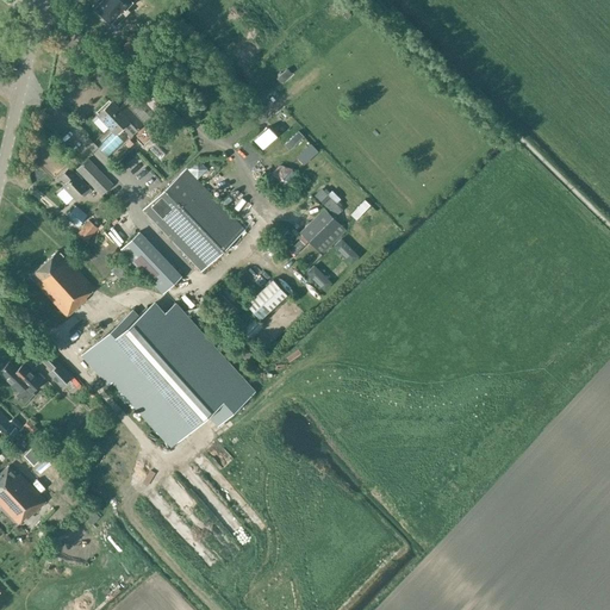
[(107,0),(110,1),(99,13),(114,27),(130,11),(125,7),(131,0),(107,0)]
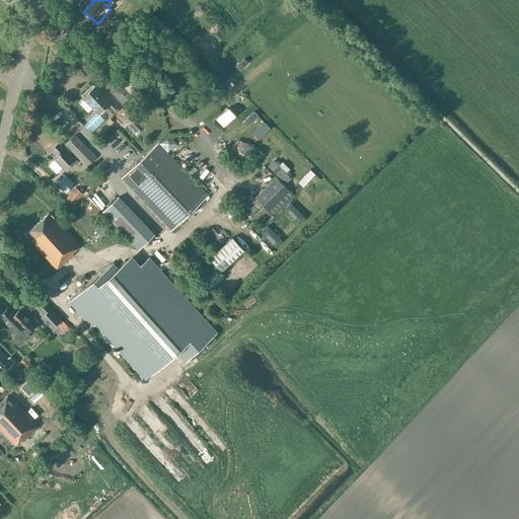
[(116,29),(108,35),(104,40),(110,47),(123,38),(116,29)]
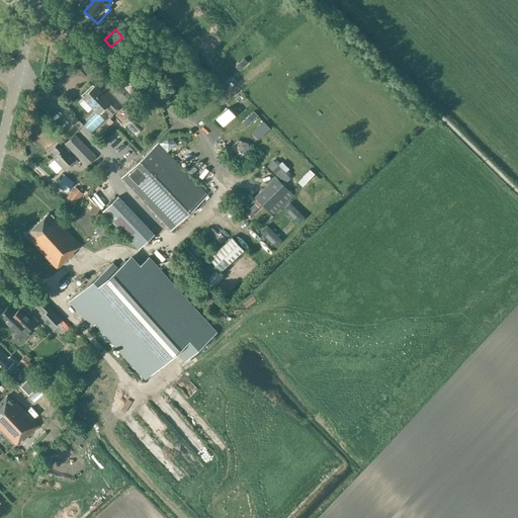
[(105,88),(100,92),(94,85),(83,97),(97,112),(104,106),(111,114),(121,105),(105,88)]
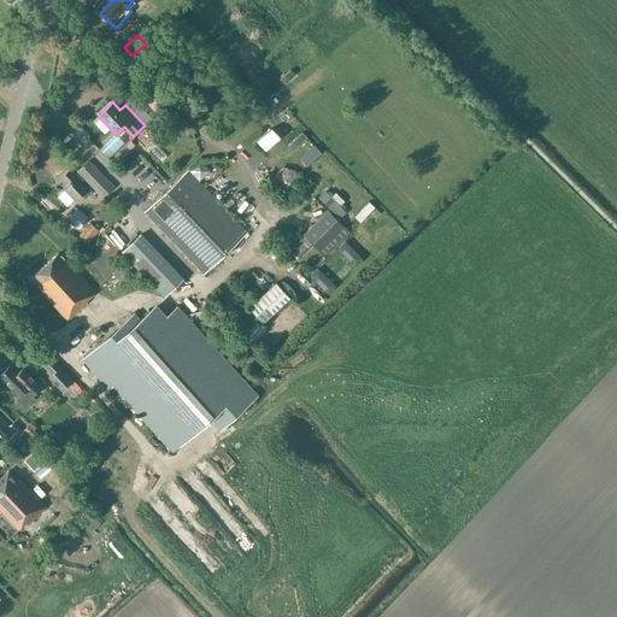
[(265,151),(280,137),(270,129),(257,142),(265,151)]
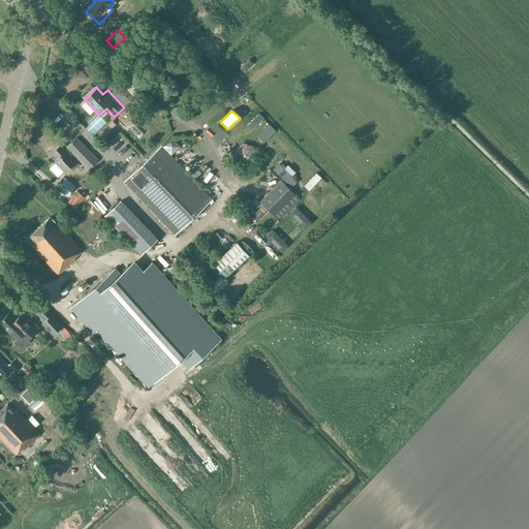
[(266,115),(256,124),(260,127),(270,119),(266,115)]
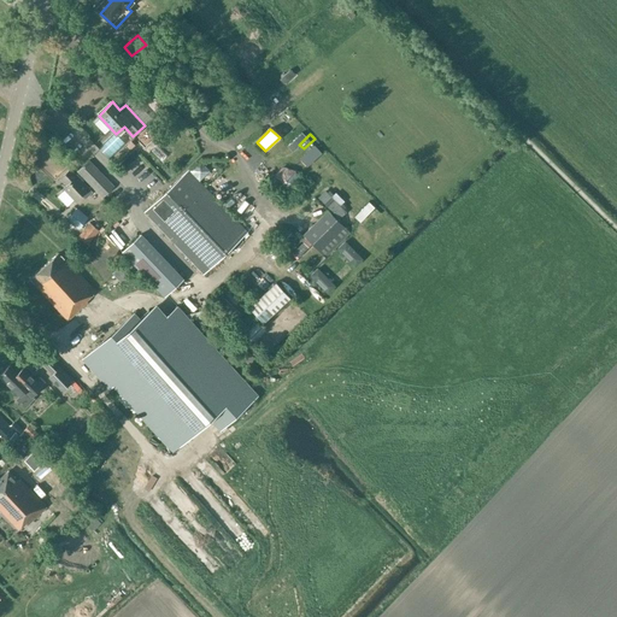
[(157,137),(140,154),(154,170),(172,153),(157,137)]
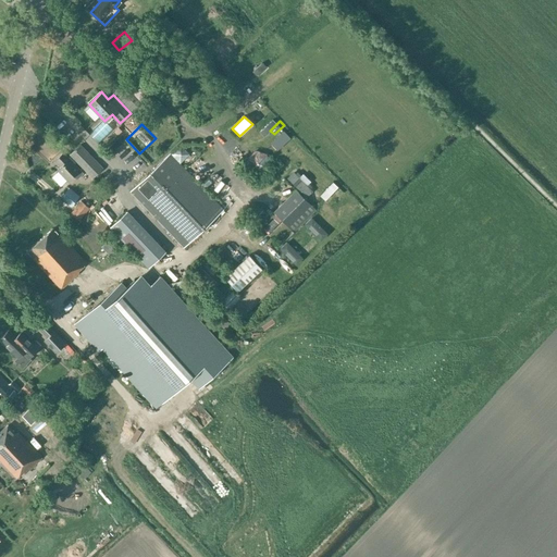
[(294,135),(284,145),(287,148),(297,139),(294,135)]
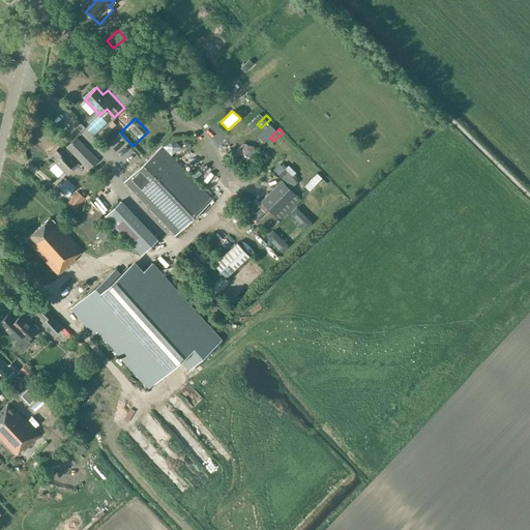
[(76,139),(66,147),(88,170),(88,169),(96,160),(76,139)]
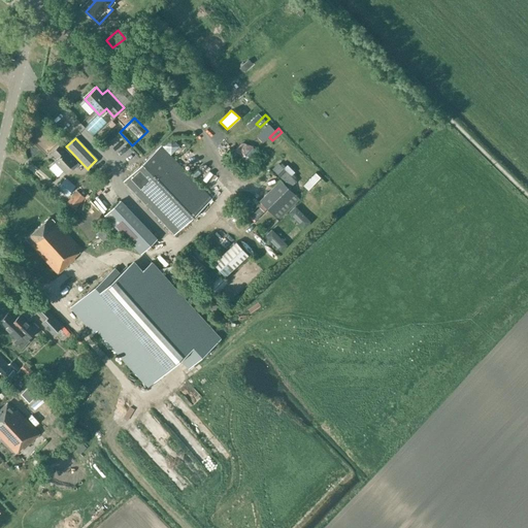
[(231,150),(238,158),(249,149),(240,140),(231,150)]
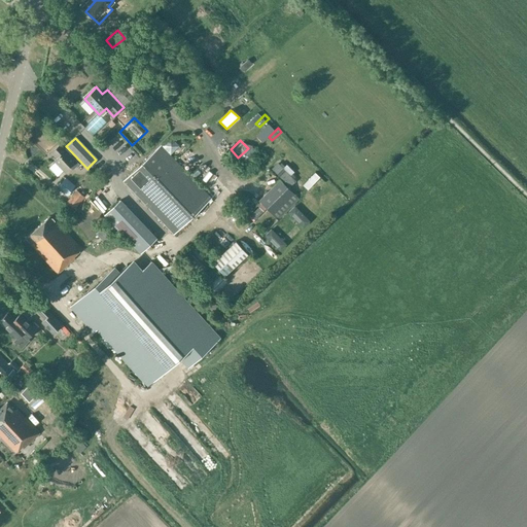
[(290,141),(281,150),(284,153),(293,145),(290,141)]
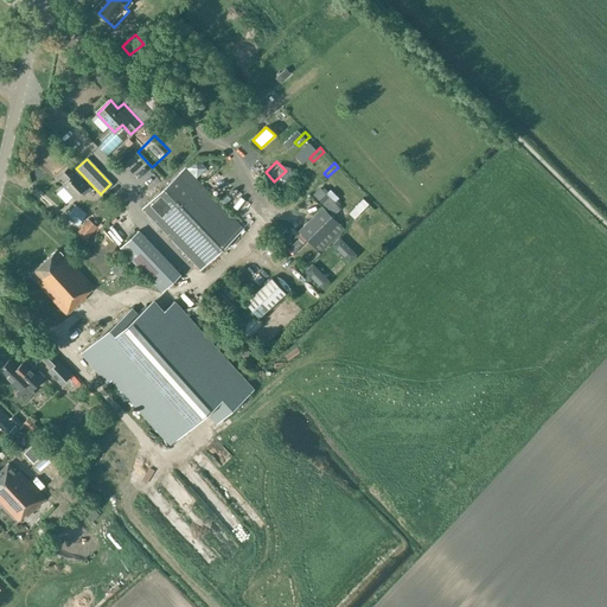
[(65,183),(62,185),(74,198),(80,192),(83,196),(90,190),(87,185),(69,166),(59,176),(65,183)]
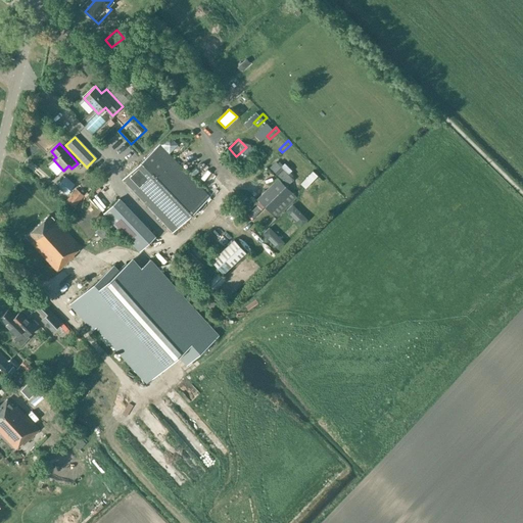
[(128,164),(133,158),(120,144),(113,150),(128,164)]
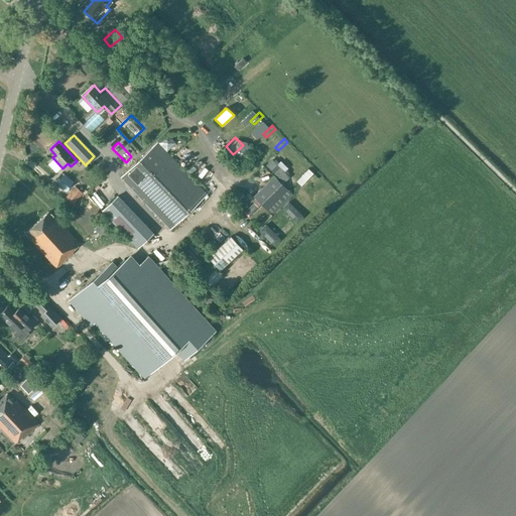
[(120,177),(170,229),(207,194),(157,142),(120,177)]
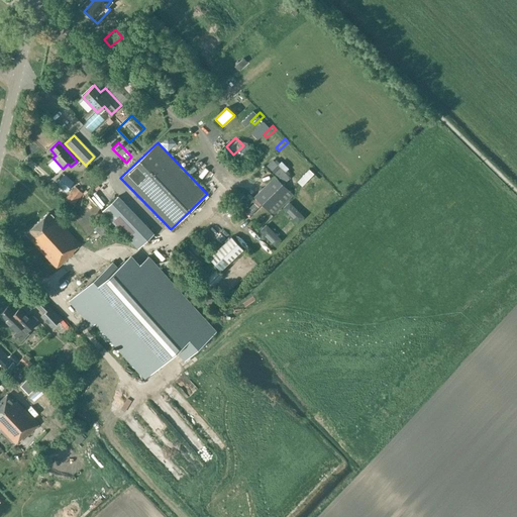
[(183,153),(185,160),(192,156),(190,150),(183,153)]
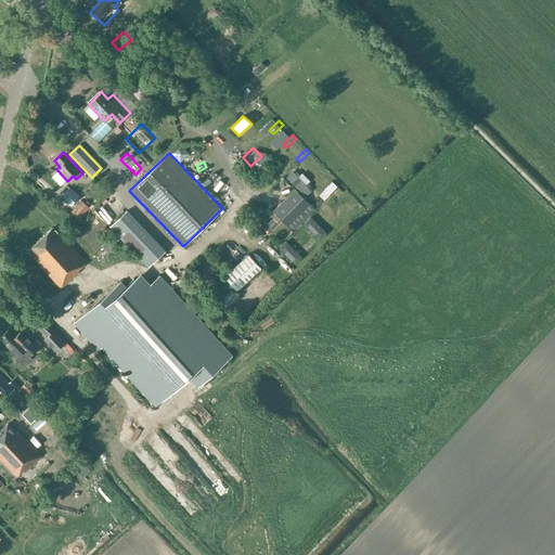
[(319,163),(309,172),(313,176),(323,167),(319,163)]
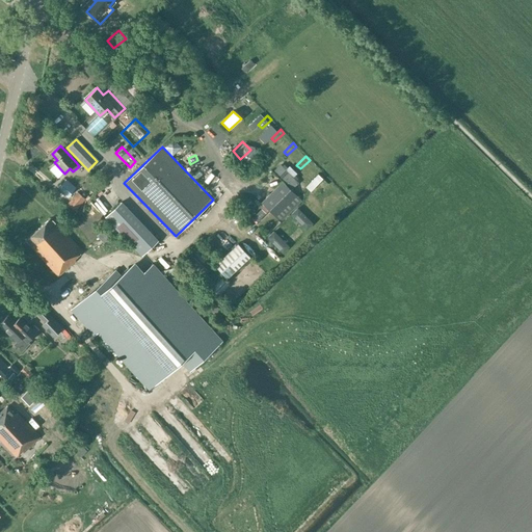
[(289,186),(295,181),(280,161),(273,166),(289,186)]
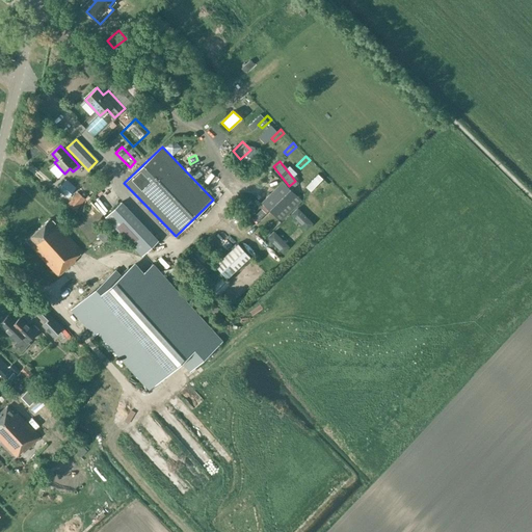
[(213,169),(201,179),(206,186),(218,178),(213,169)]
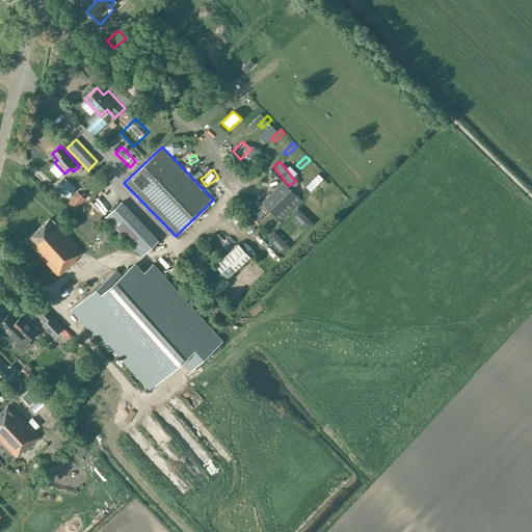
[(319,169),(310,178),(313,182),(322,174),(319,169)]
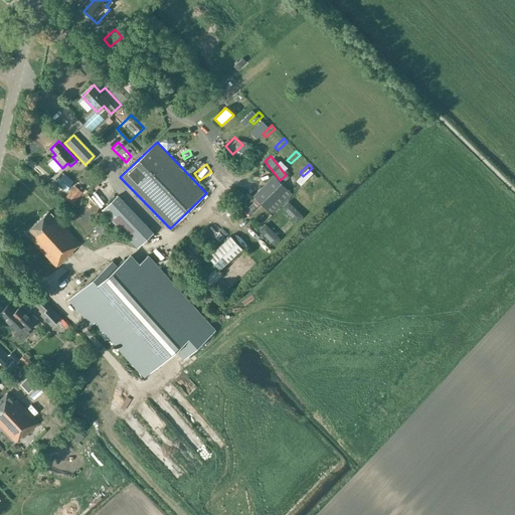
[(79,177),(84,182),(89,179),(84,173),(79,177)]
